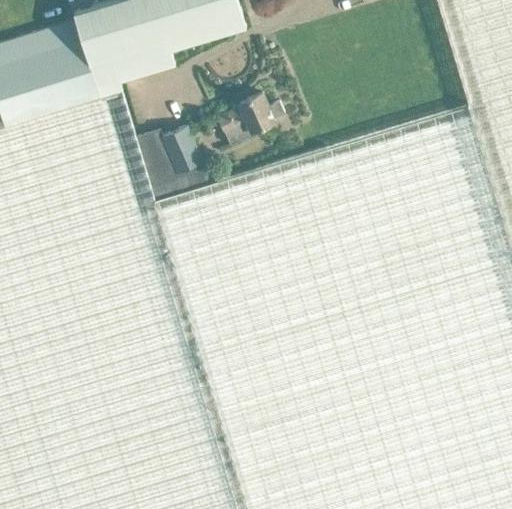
[(0,128),(123,91),(120,83),(148,74),(125,0),(112,0),(75,11),(77,19),(0,41),(0,128)]
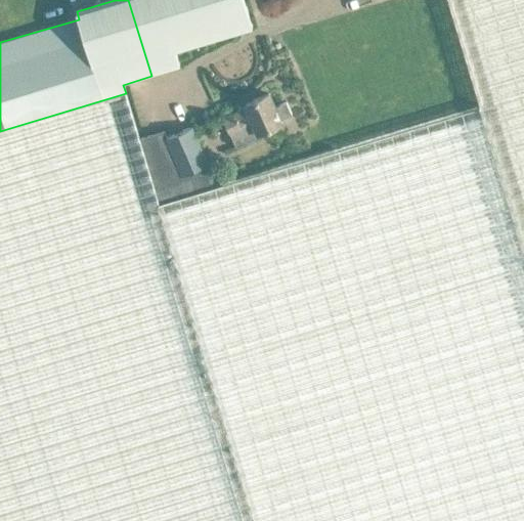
[(252,28),(244,0),(128,0),(151,76),(180,68),(175,51),(252,28)]
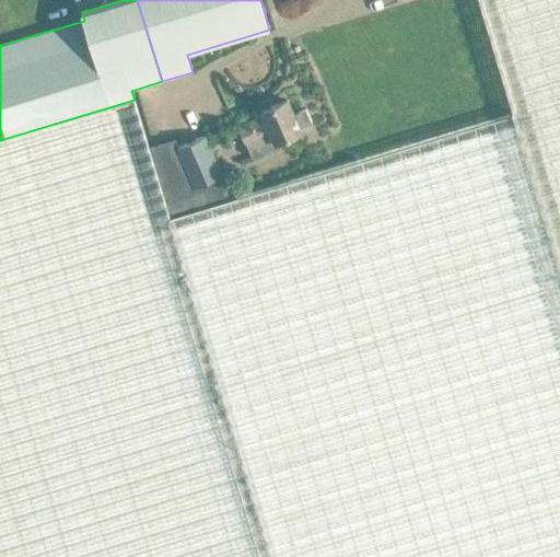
[(559,0),(479,0),(514,116),(559,268),(559,0)]
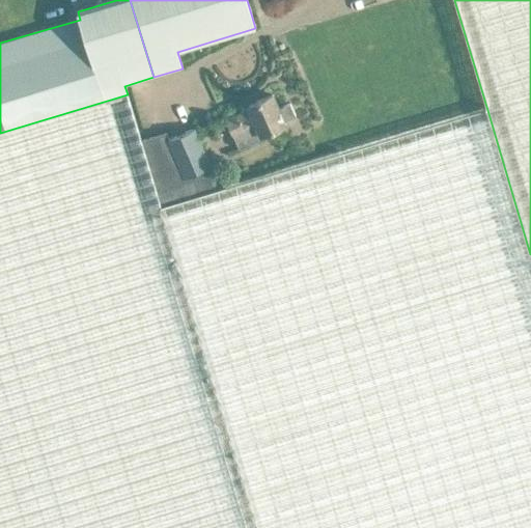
[(530,527),(530,254),(487,110),(217,191),(162,207),(141,141),(128,94),(0,133),(0,527),(530,527)]
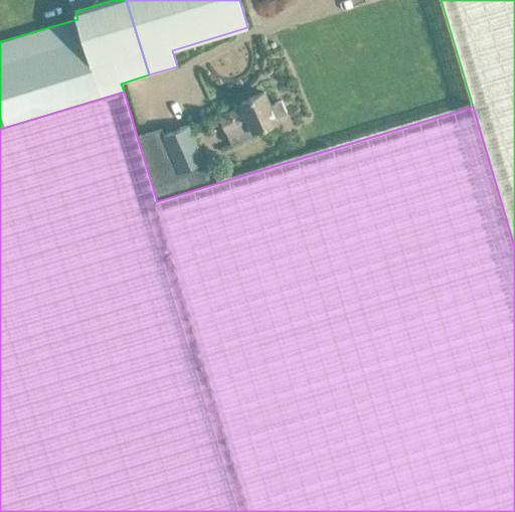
[(220,119),(227,136),(232,146),(255,136),(253,133),(278,123),(276,119),(286,114),(281,103),(270,107),(265,94),(240,104),(241,108),(219,118),(220,119)]
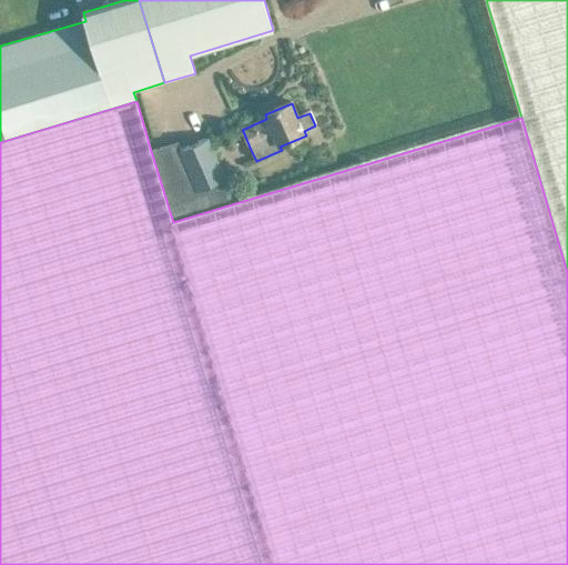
[(179,142),(151,151),(173,222),(232,204),(225,180),(216,160),(208,139),(181,151),(179,142)]
